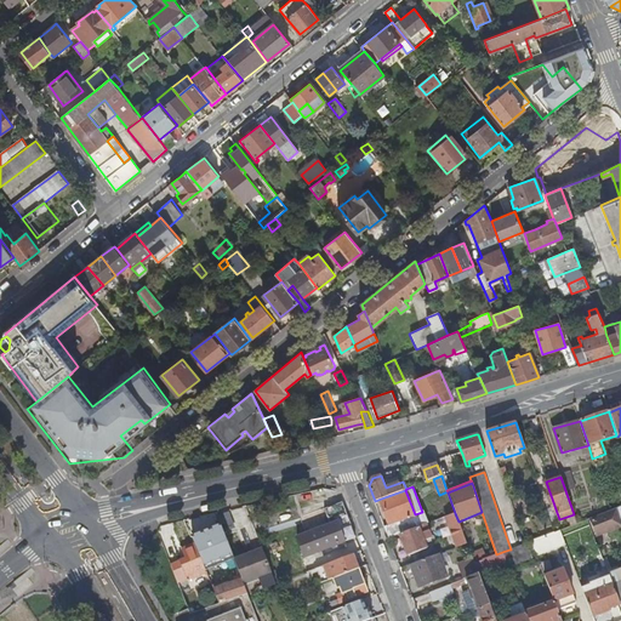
[(391,524),(385,527),(389,539),(400,534),(426,524),(428,523),(423,511),(422,512),(415,514),(405,490),(381,499),(386,512),(391,524)]
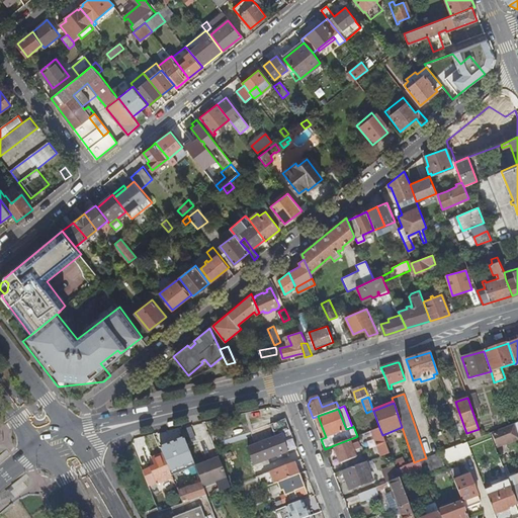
[(297,449),(285,419),(270,425),(275,438),(255,446),(248,449),(254,465),(297,449)]
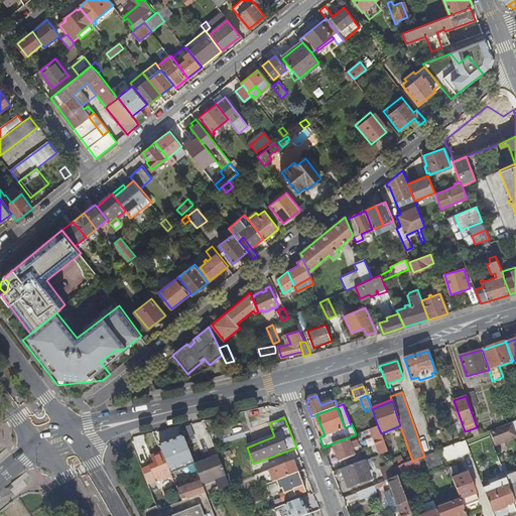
[(246,422),(211,434),(215,446),(250,433),(249,430),(246,422)]
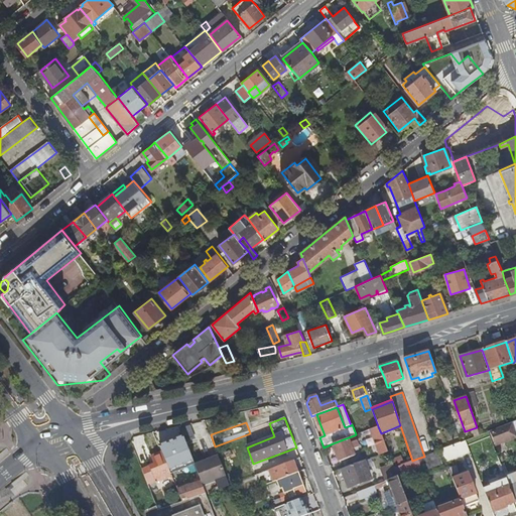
[(269,422),(249,430),(250,433),(254,444),(274,436),(269,423),(269,422)]
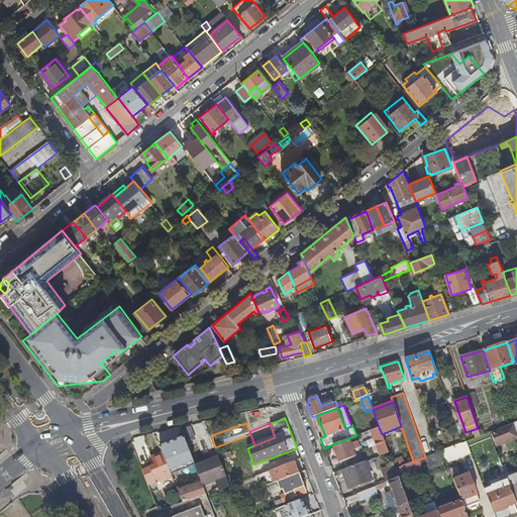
[(516,437),(516,432),(513,423),(508,425),(505,426),(506,428),(492,433),(496,443),(504,439),(505,442),(516,437)]
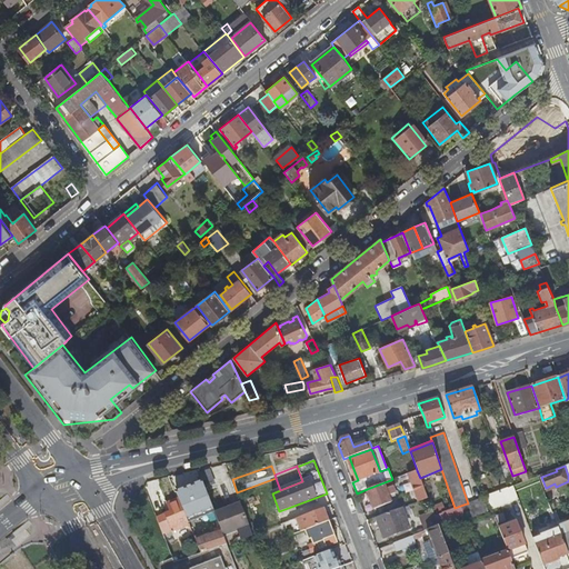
[(408,473),(418,501),(428,498),(420,478),(417,470),(408,473)]
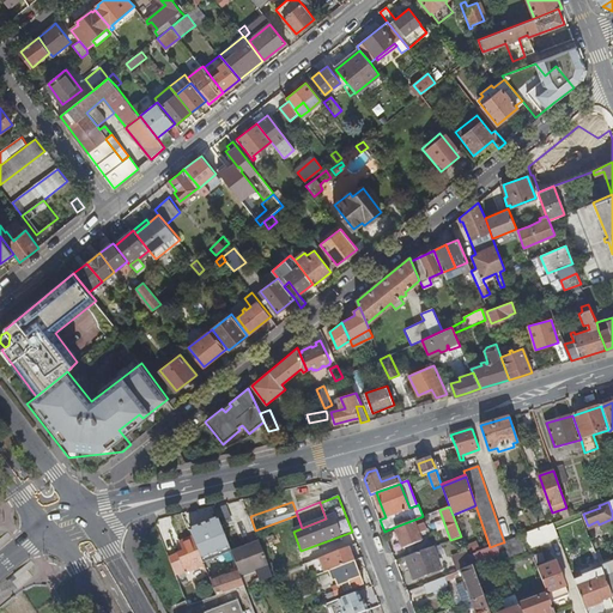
[(420,517),(395,527),(400,538),(404,548),(422,541),(418,533),(425,530),(420,517)]
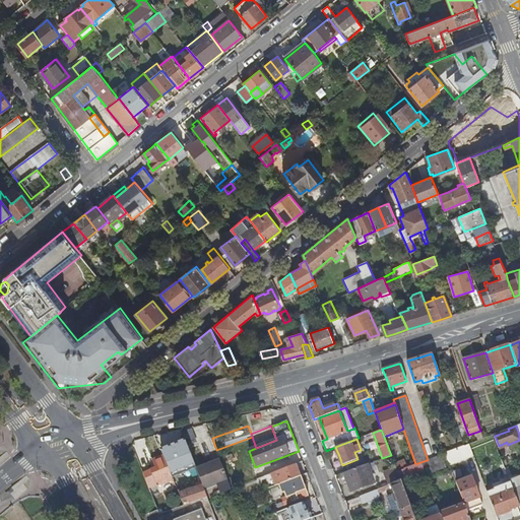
[(468,444),(463,446),(445,453),(449,465),(473,456),(468,444)]
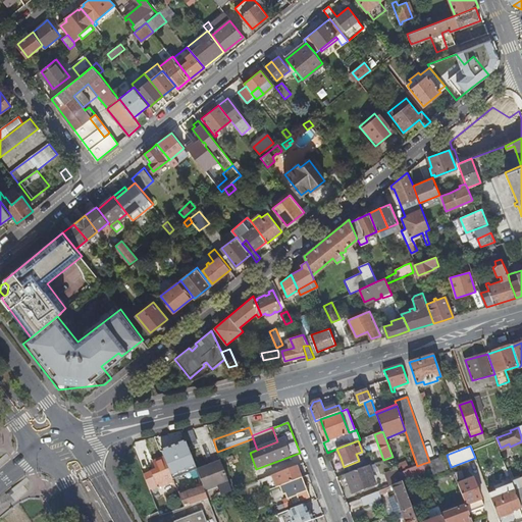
[(156,470),(144,474),(149,488),(157,485),(158,487),(174,481),(171,473),(164,457),(153,461),(156,470)]
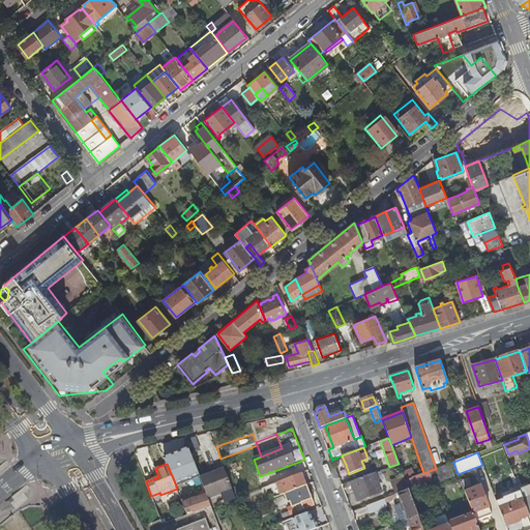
[(448,464),(436,469),(435,469),(440,481),(454,476),(449,464),(448,464)]
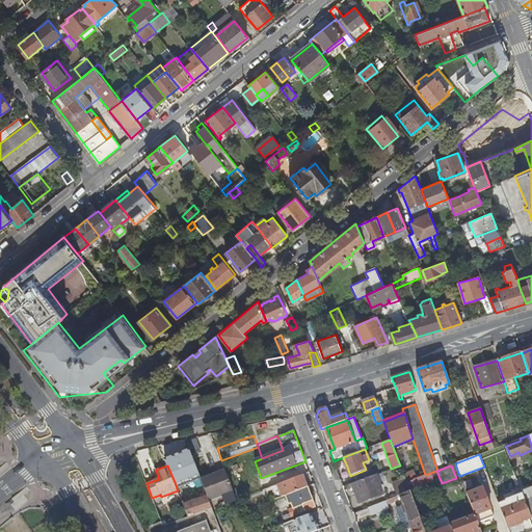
[(201,479),(204,487),(208,497),(209,500),(234,490),(225,470),(201,479)]
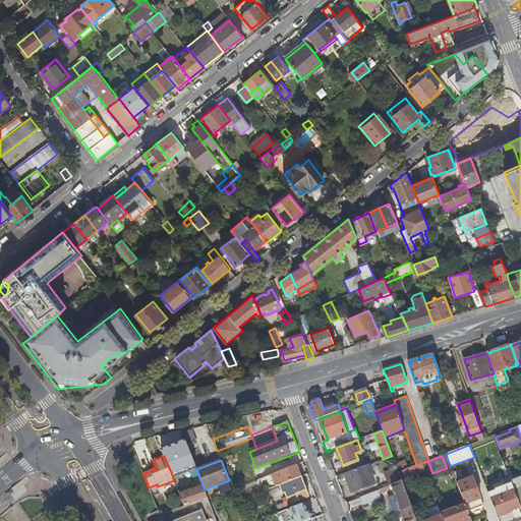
[(196,469),(194,462),(190,464),(196,479),(199,477),(196,469)]
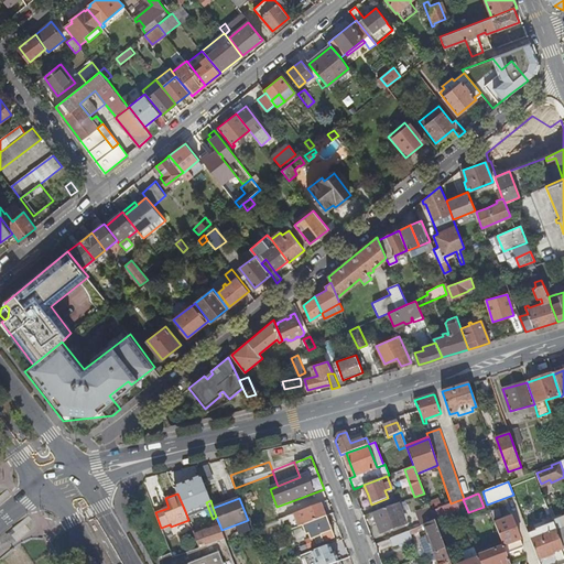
[(459,510),(456,501),(451,503),(431,511),(434,519),(459,510)]
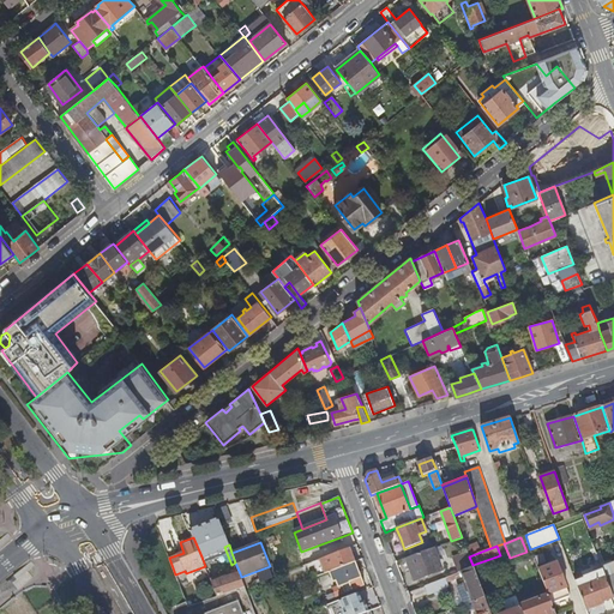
[(351,555),(349,548),(320,560),(326,573),(332,571),(355,563),(351,555)]
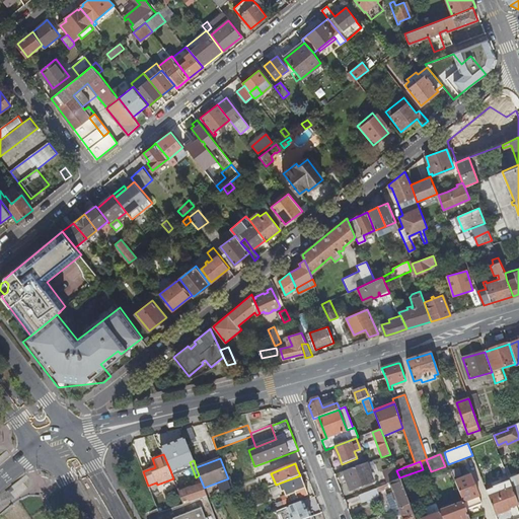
[(365,463),(344,472),(348,482),(351,491),(373,483),(365,463)]
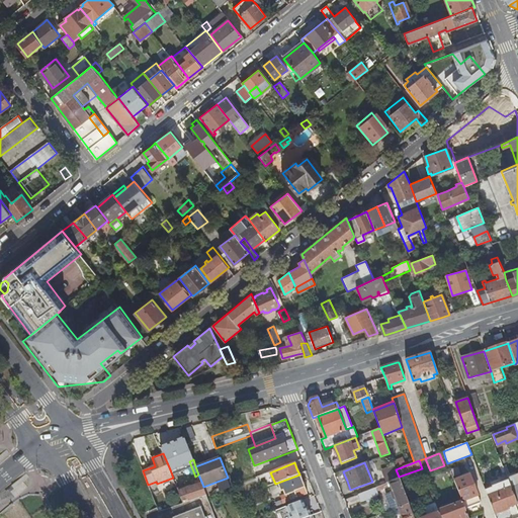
[(174,467),(170,469),(173,478),(177,487),(180,486),(174,467)]
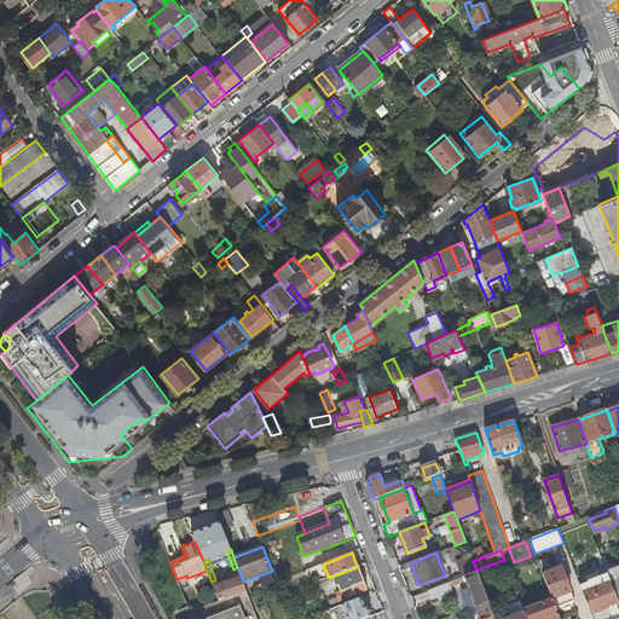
[(458,567),(462,577),(476,571),(476,570),(473,561),(458,567)]
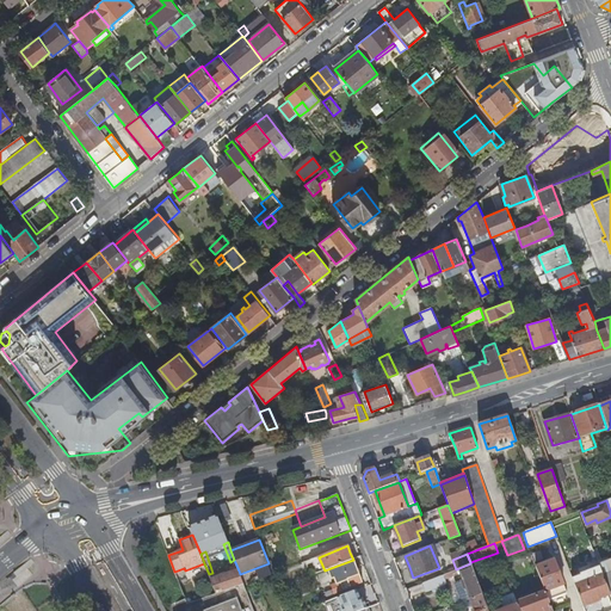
[(353,560),(331,568),(337,585),(332,587),(334,591),(326,594),(328,602),(337,598),(335,594),(350,588),(363,584),(358,572),(353,560)]
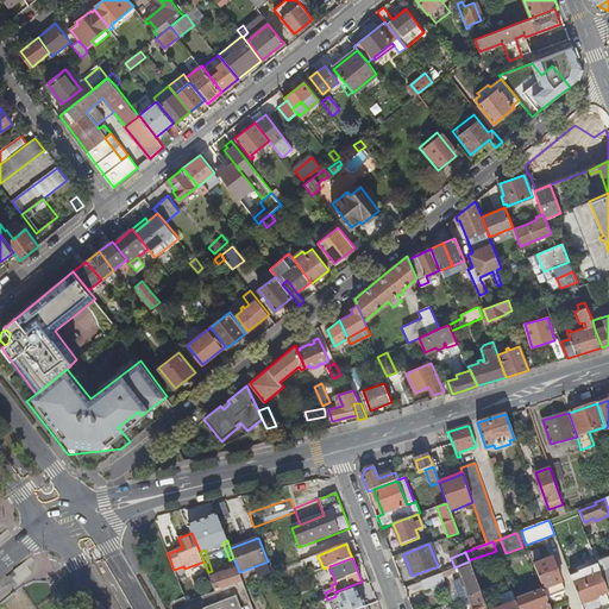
[(544,590),(546,598),(556,595),(565,591),(552,558),(534,565),(544,590)]
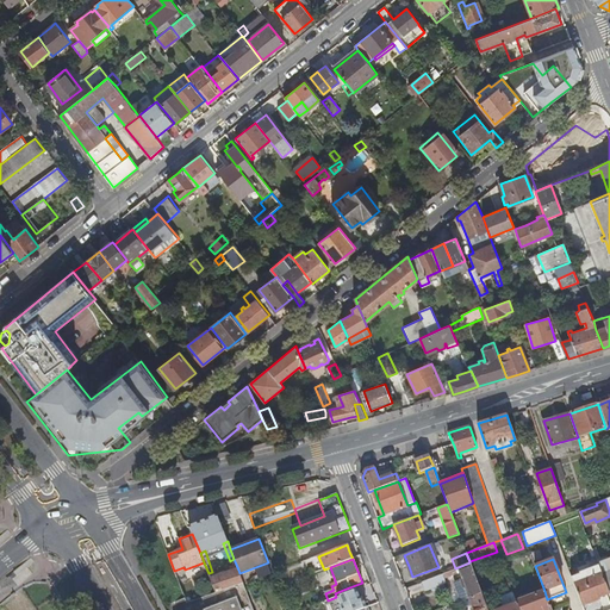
[(609,559),(598,564),(607,586),(609,585),(609,559)]
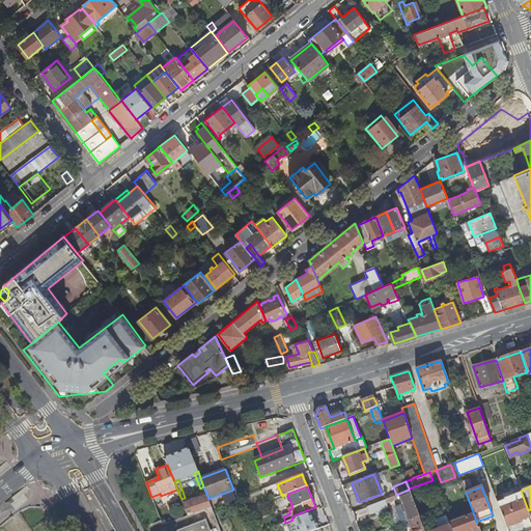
[(399,518),(401,523),(409,521),(419,516),(409,490),(396,495),(385,500),(386,503),(400,498),(402,505),(401,505),(403,511),(397,513),(399,518)]
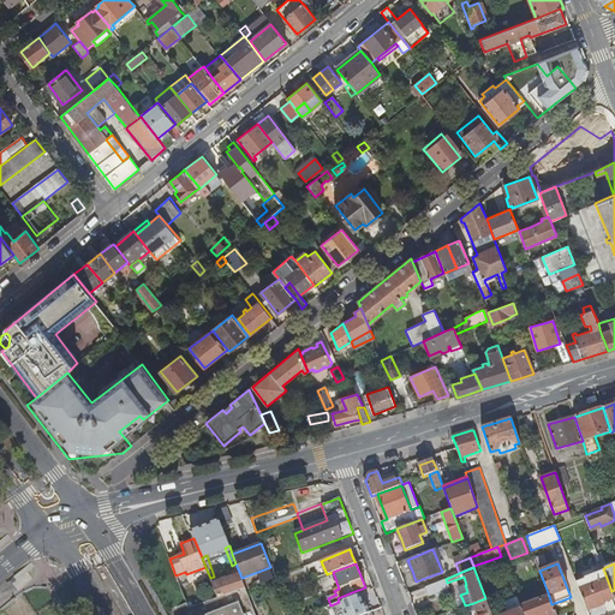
[(578,590),(586,610),(595,608),(603,604),(602,603),(614,598),(611,591),(603,568),(602,568),(592,572),(596,583),(578,590)]
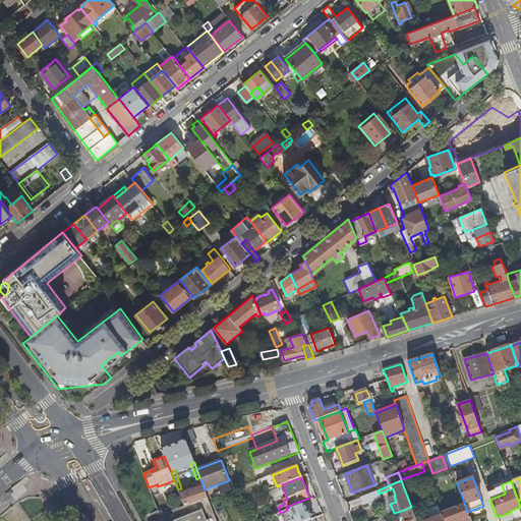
[(205,489),(204,486),(179,495),(184,507),(209,499),(205,489)]
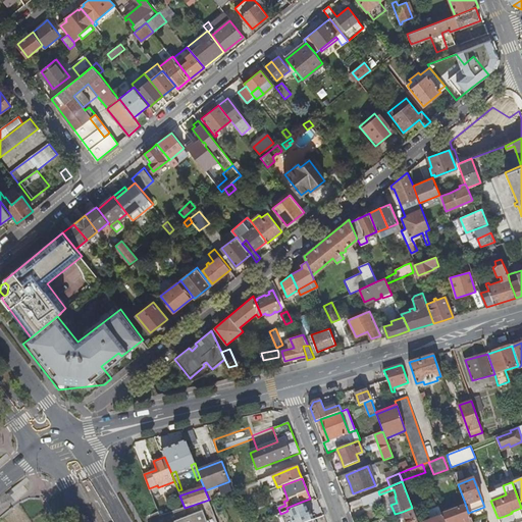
[(377,491),(366,496),(369,504),(380,499),(377,491)]
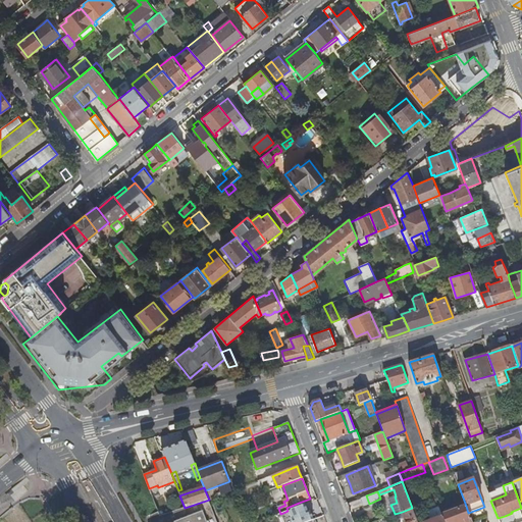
[(160,516),(159,513),(142,521),(217,521),(209,500),(185,508),(160,516)]
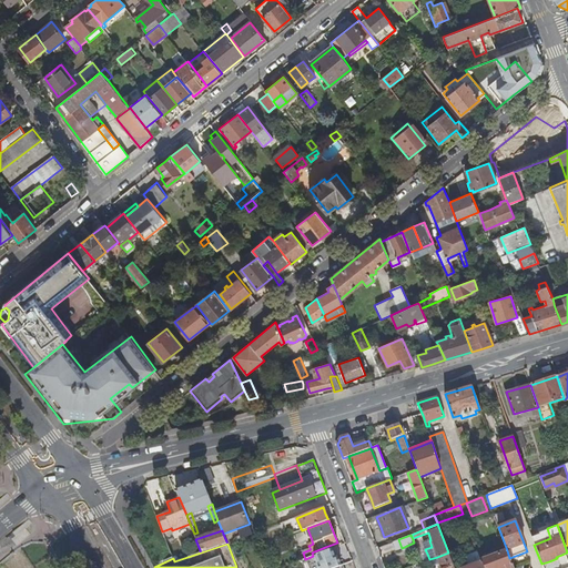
[(334,555),(332,549),(315,556),(318,567),(335,567),(338,567),(335,560),(336,560),(334,555)]
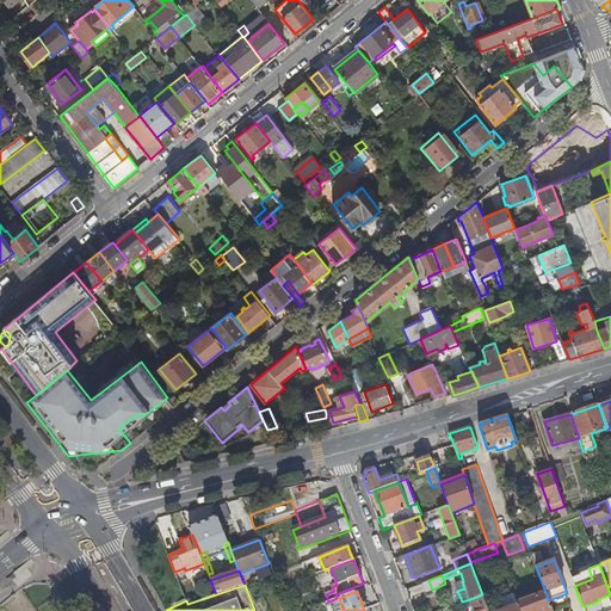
[(518,604),(520,610),(551,610),(548,600),(545,592),(517,603),(518,604)]
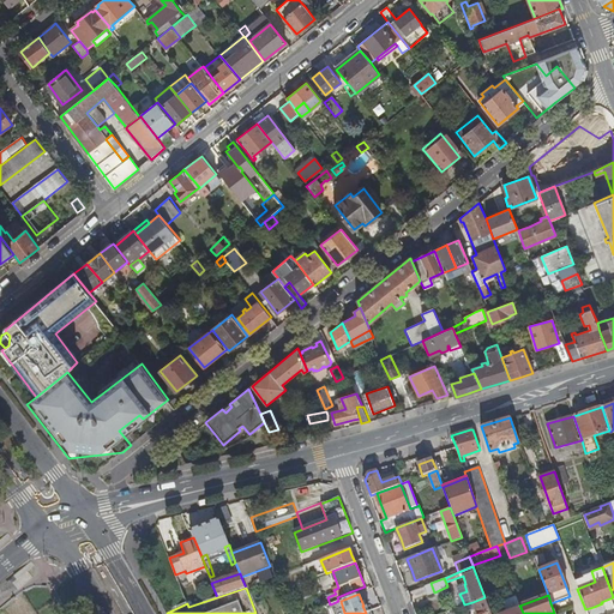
[(491,613),(485,597),(473,602),(476,613),(475,613),(491,613)]
